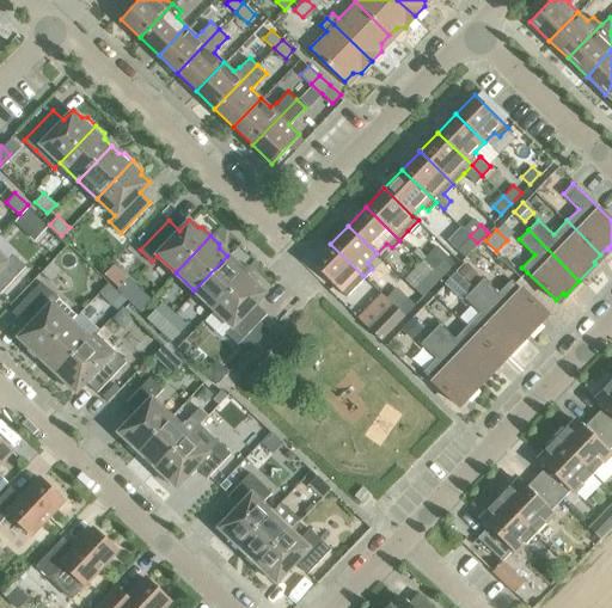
[(477,243),(470,235),(459,246),(465,251),(467,253),(477,243)]
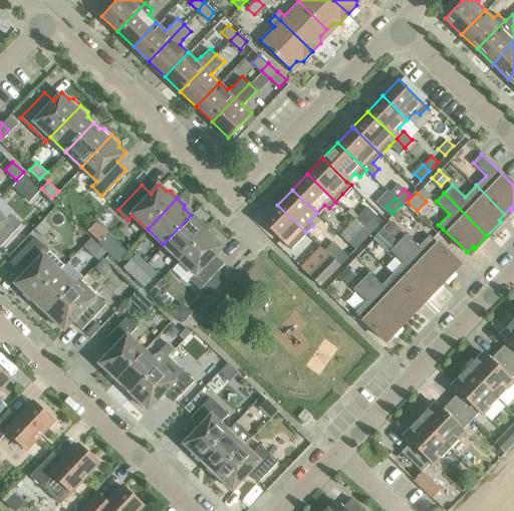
[(305,232),(277,205),(261,221),(290,248),(305,232)]
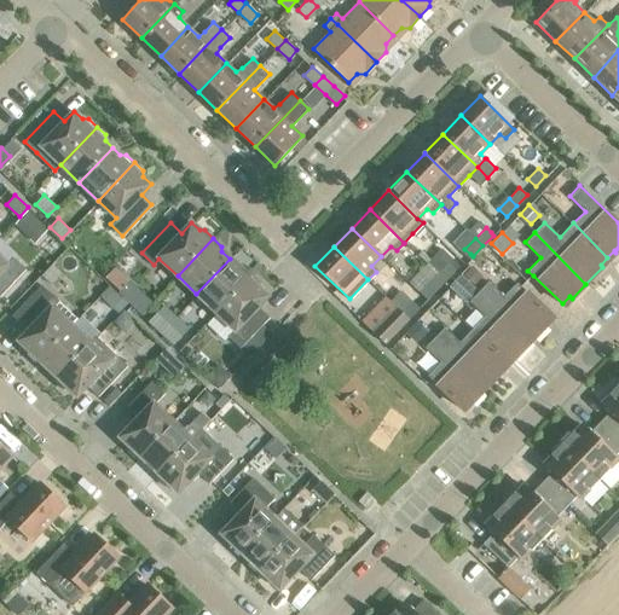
[(0,295),(25,268),(13,256),(7,264),(0,255),(0,295)]
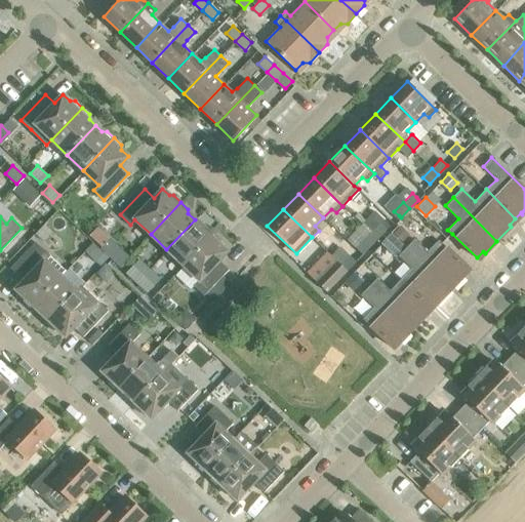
[(166,249),(183,265),(212,233),(205,226),(201,226),(195,219),(166,249)]
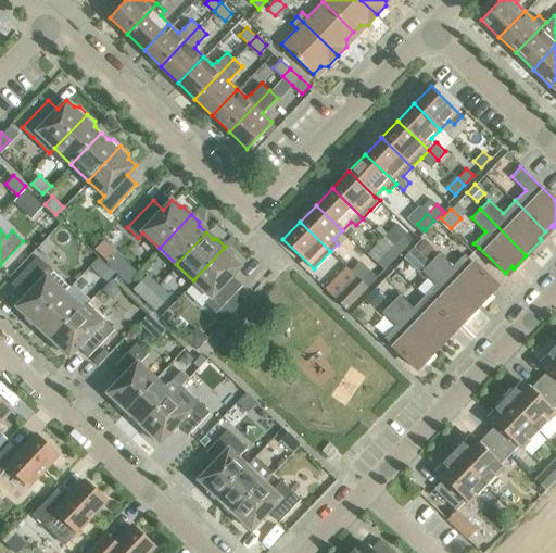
[(401,236),(392,246),(399,253),(408,242),(401,236)]
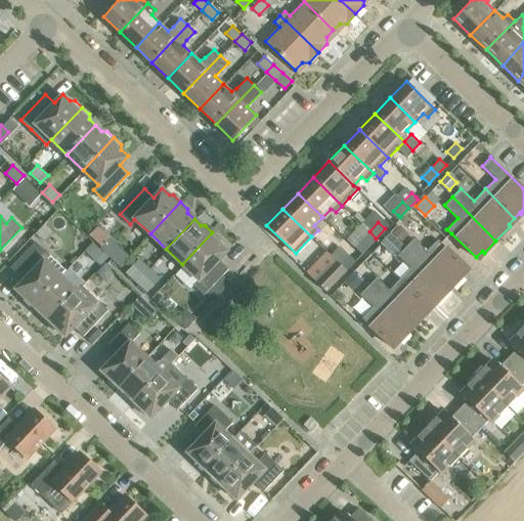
[(44,223),(35,232),(43,241),(52,231),(44,223)]
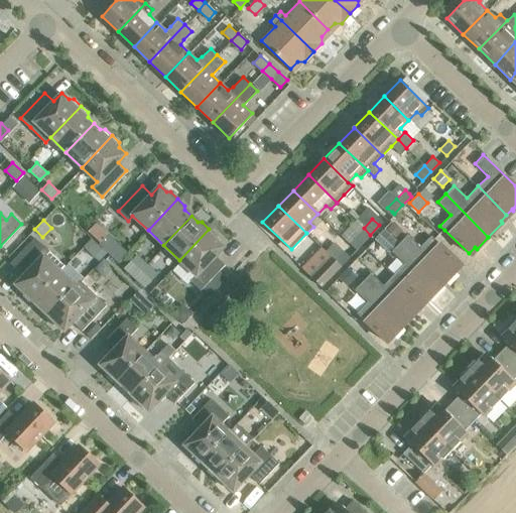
[(388,228),(396,237),(403,230),(394,221),(388,228)]
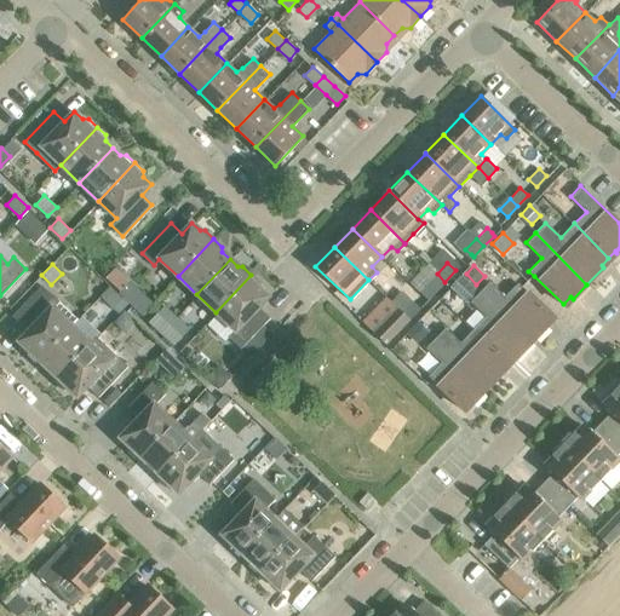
[(107,276),(120,289),(130,281),(115,266),(107,276)]
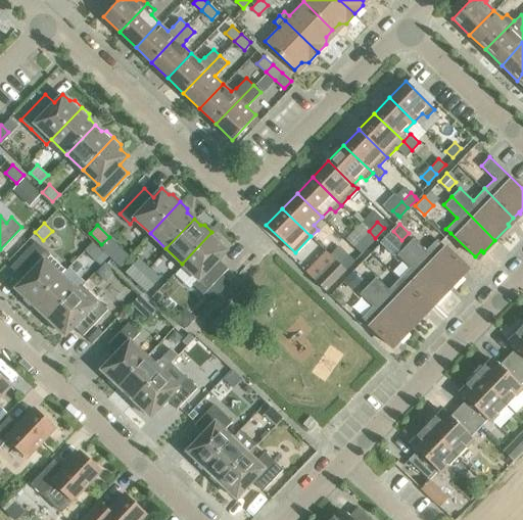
[(375,238),(369,231),(360,240),(367,246),(375,238)]
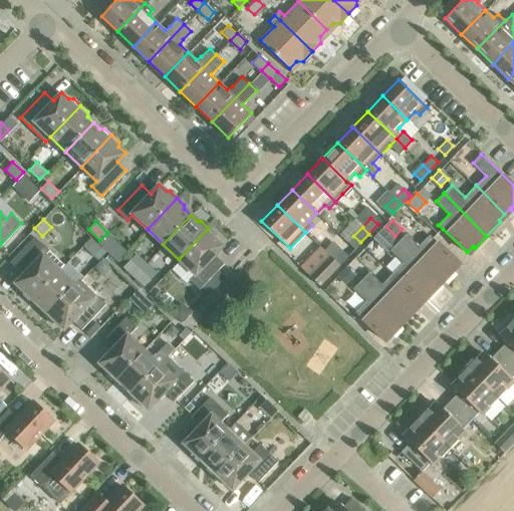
[(208,228),(179,259),(194,273),(189,278),(199,288),(217,269),(223,262),(214,254),(222,245),(216,239),(216,234),(208,228)]
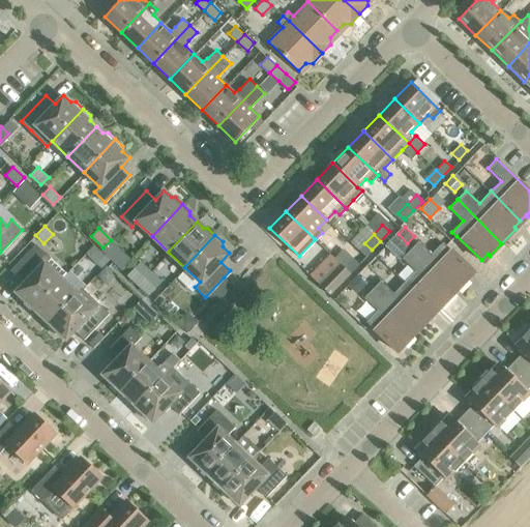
[(394,235),(385,244),(401,259),(401,258),(409,250),(394,235)]
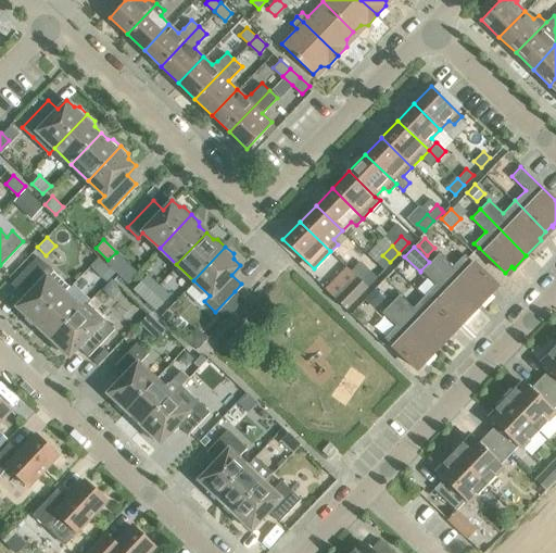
[(438,252),(430,261),(477,306),(490,292),(489,290),(495,284),(468,258),(464,253),(452,266),(438,252)]
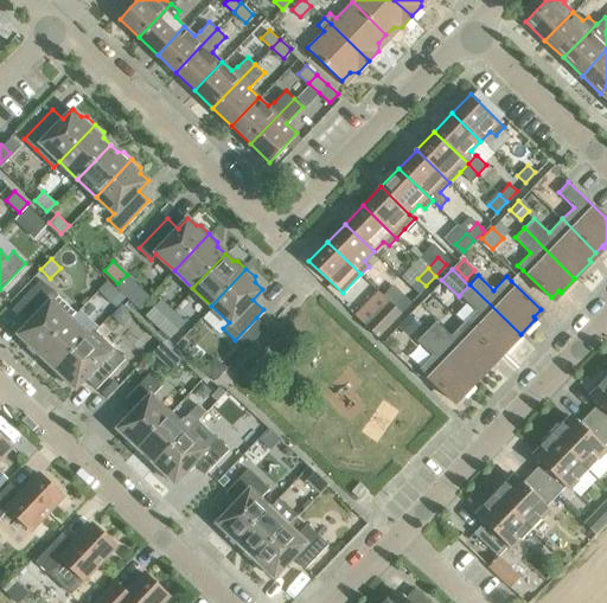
[(40,278),(12,308),(18,314),(29,324),(18,334),(26,341),(26,347),(36,355),(38,353),(38,352),(70,318),(76,312),(58,295),(46,283),(40,278)]
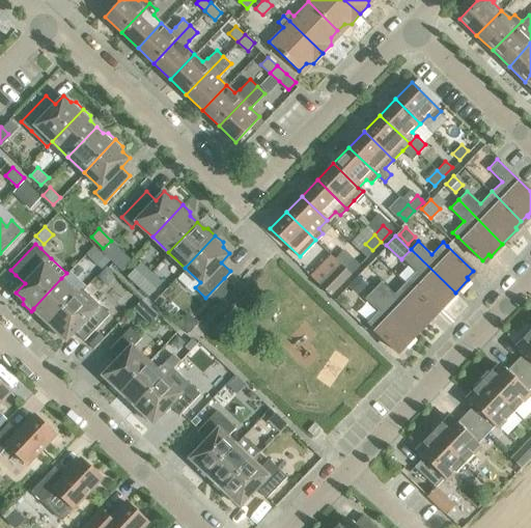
[(86,253),(96,264),(105,255),(94,245),(86,253)]
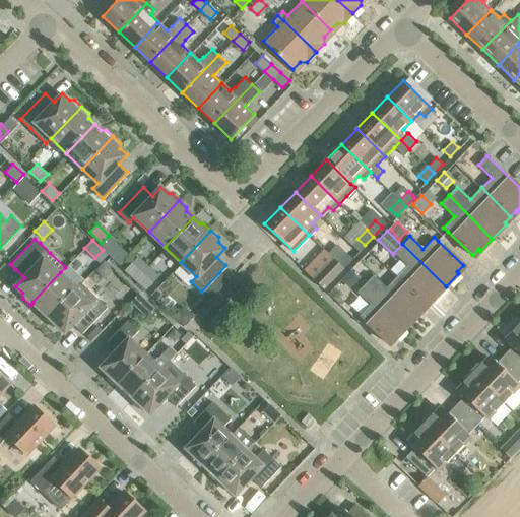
[(406,265),(397,274),(426,304),(431,299),(433,300),(446,286),(402,244),(401,245),(393,253),(406,265)]
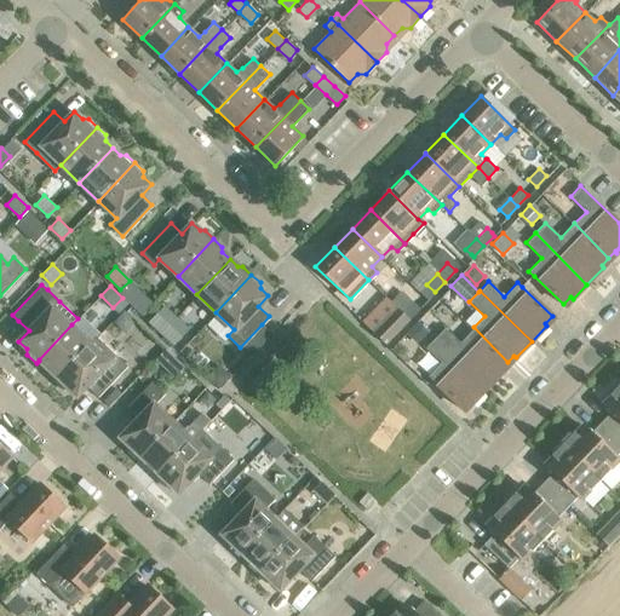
[(411,300),(401,311),(408,318),(419,309),(411,300)]
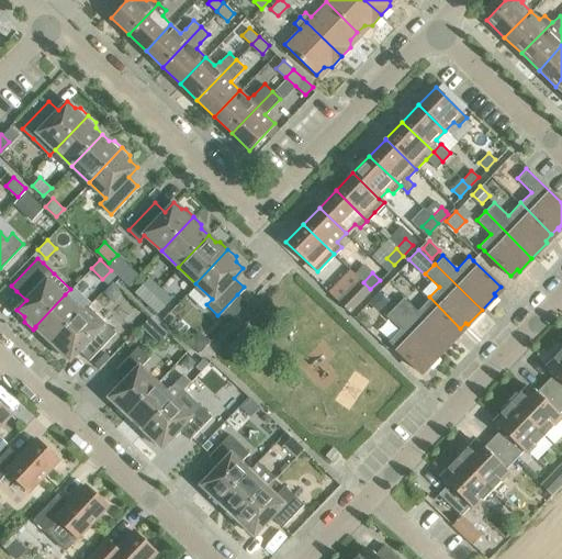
[(337,301),(348,312),(370,289),(363,282),(359,278),(349,289),(337,301)]
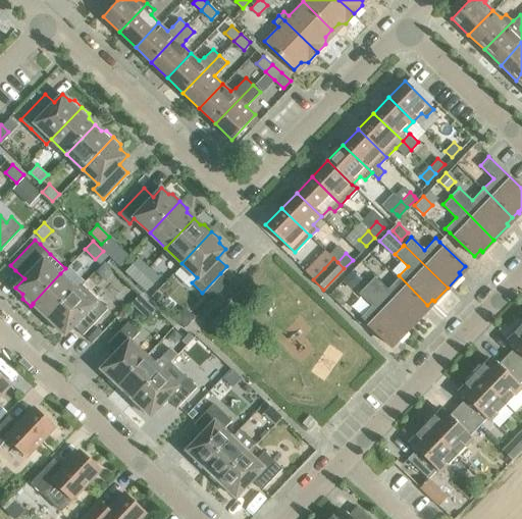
[(124,270),(135,279),(142,272),(132,262),(124,270)]
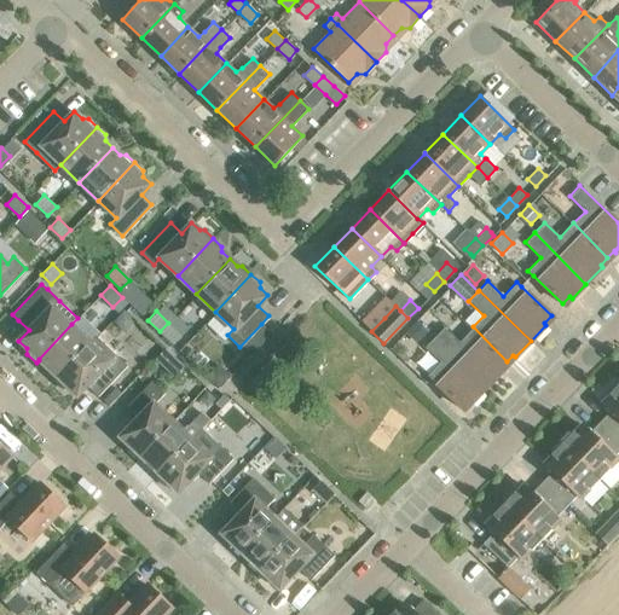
[(406,331),(417,342),(429,330),(418,318),(406,331)]
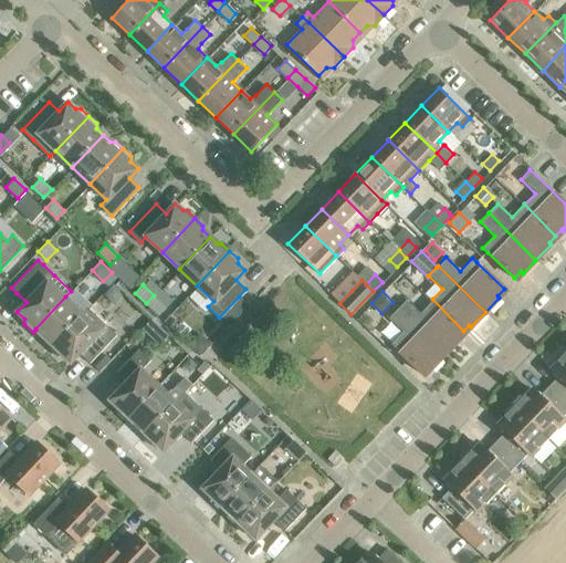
[(154,295),(146,303),(157,314),(165,306),(154,295)]
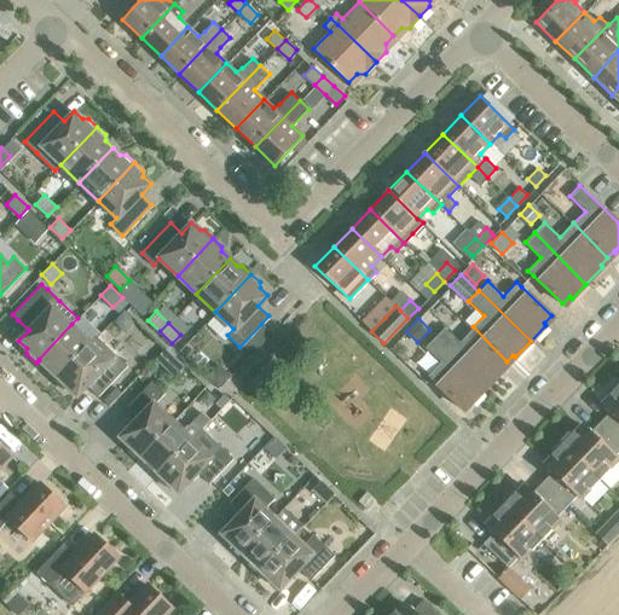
[(39,359),(39,360),(57,377),(91,342),(71,324),(39,359)]
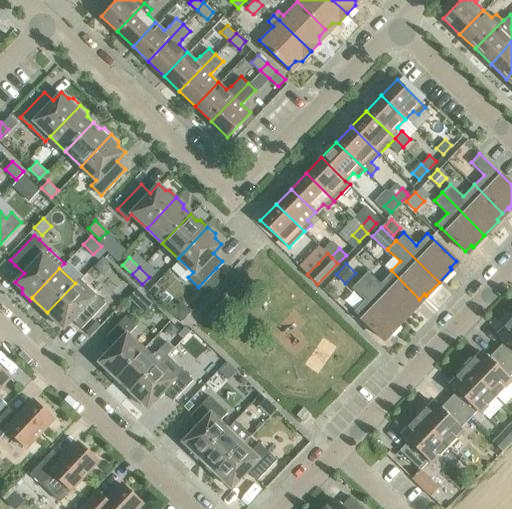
[(216,268),(198,287),(206,294),(224,276),(216,268)]
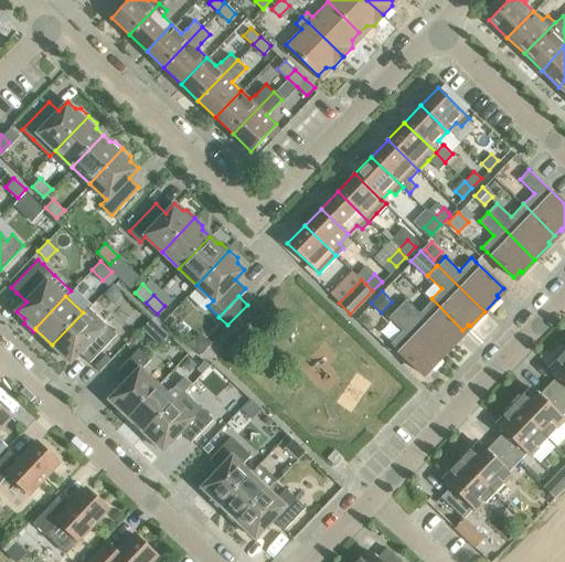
[(405,298),(396,308),(445,353),(458,339),(456,337),(462,330),(432,298),(418,313),(405,298)]
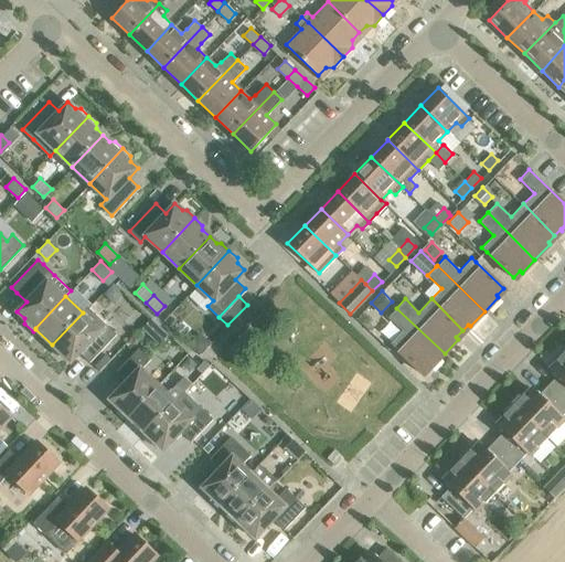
[(52,345),(50,347),(57,354),(63,354),(70,362),(80,352),(89,362),(116,333),(105,324),(106,322),(88,307),(83,313),(52,345)]
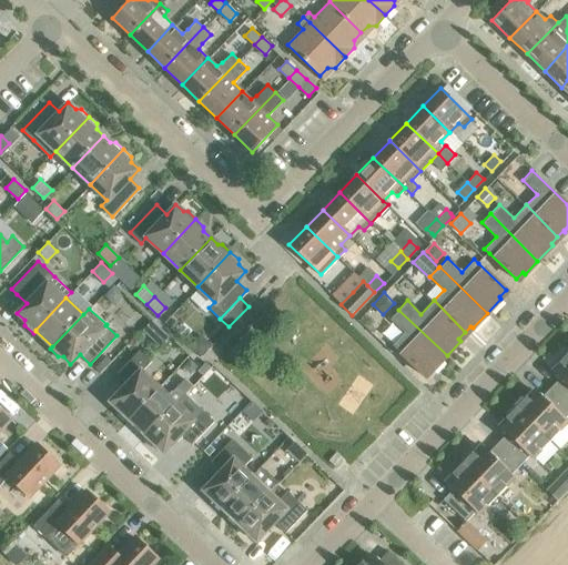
[(447,355),(398,310),(389,319),(403,332),(392,344),(423,375),(429,369),(432,370),(447,355)]
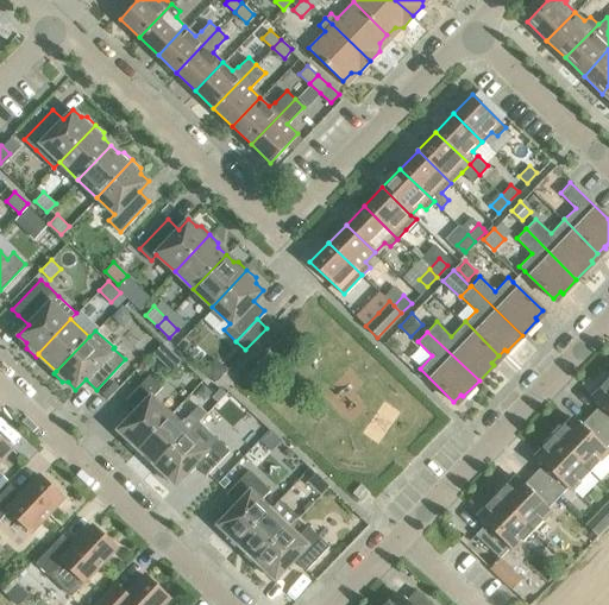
[(162,342),(152,353),(159,360),(169,350),(162,342)]
